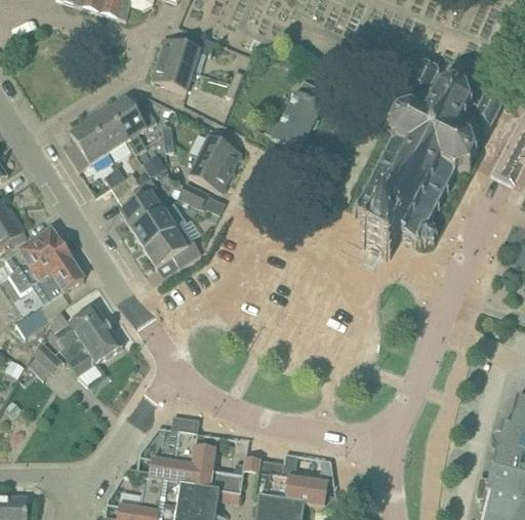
[(62,0),(126,21),(131,5),(143,8),(152,3),(153,0),(174,0),(177,1),(177,0),(62,0)]
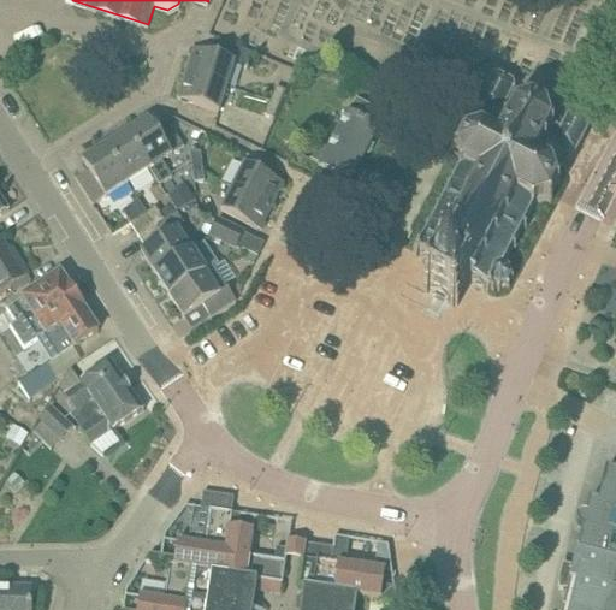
[(235,55),(219,52),(196,45),(194,52),(191,52),(185,69),(227,82),(235,55)]
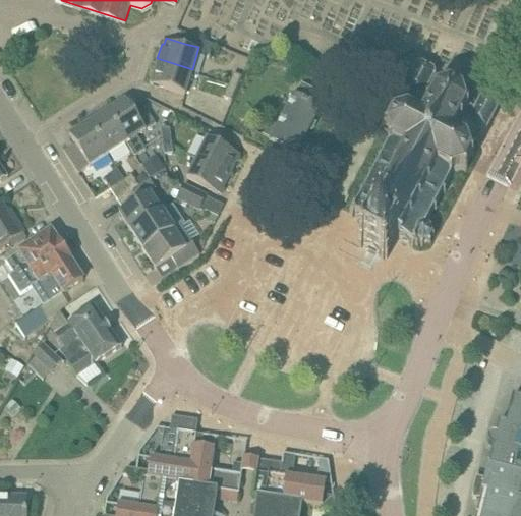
[(387,74),(339,52),(332,67),(380,89),(387,74)]
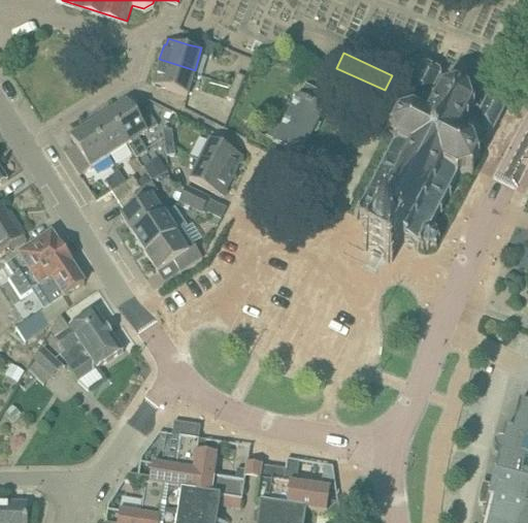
[(188,92),(195,70),(159,59),(153,80),(188,92)]
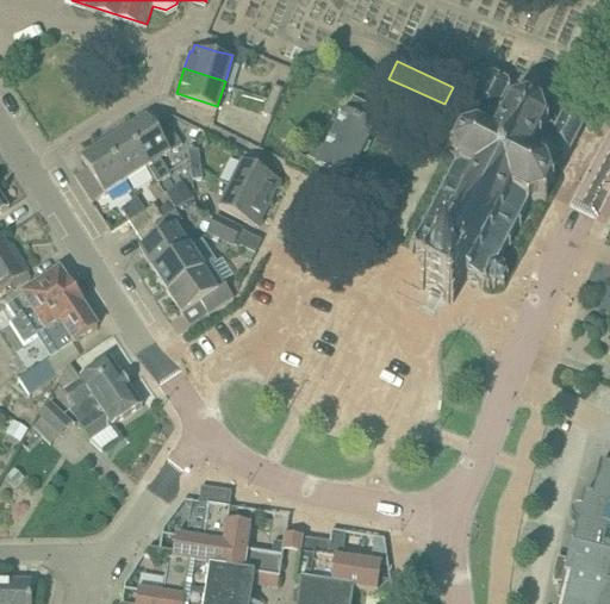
[(584,120),(583,114),(567,107),(562,110),(556,120),(551,97),(527,85),(526,86),(509,79),(508,76),(496,70),(487,73),(473,101),(475,106),(480,109),(479,110),(480,116),(477,124),(474,124),(473,129),(461,131),(459,128),(458,129),(459,134),(454,143),(449,144),(450,147),(454,147),(459,157),(456,160),(456,161),(448,176),(444,175),(443,178),(447,180),(437,197),(435,195),(433,198),(436,200),(427,218),(424,216),(423,218),(425,220),(415,242),(411,240),(409,243),(414,244),(411,248),(428,257),(427,260),(428,263),(431,265),(424,279),(421,278),(418,280),(422,281),(419,285),(424,286),(425,284),(447,294),(446,298),(449,300),(450,297),(453,298),(455,294),(452,292),(462,272),(490,285),(491,280),(493,281),(493,285),(496,285),(496,280),(500,280),(503,282),(505,280),(503,278),(505,273),(509,273),(509,271),(506,271),(504,265),(506,263),(505,261),(503,263),(500,262),(502,260),(498,257),(529,198),(542,193),(545,197),(547,194),(545,192),(551,180),(555,180),(555,176),(551,176),(547,163),(556,150),(564,151),(568,149),(576,137),(584,120)]
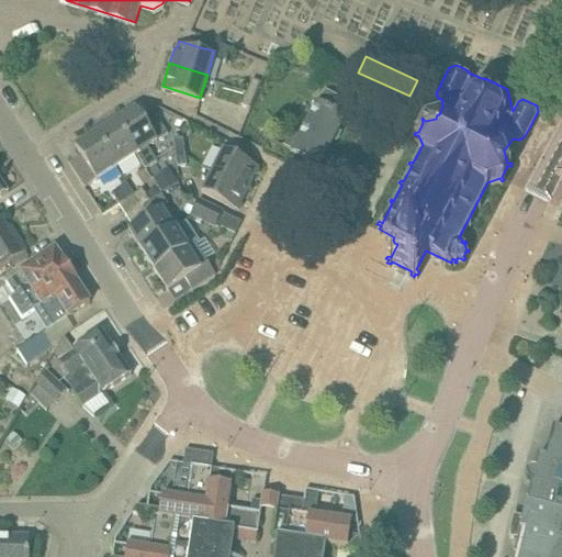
[(247,87),(256,90),(261,77),(253,74),(247,87)]
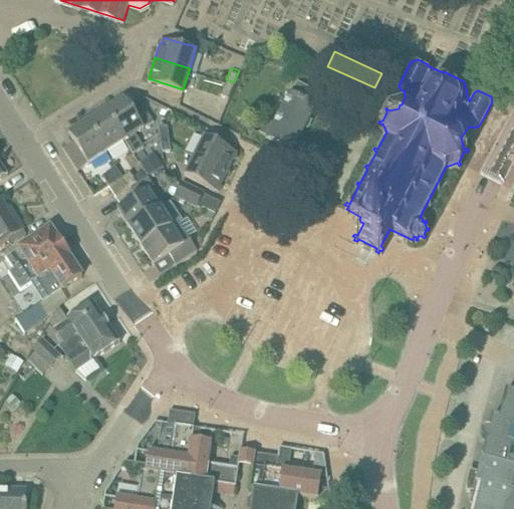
[(347,104),(329,95),(297,78),(277,116),(268,135),(292,147),(314,104),(340,118),(347,104)]
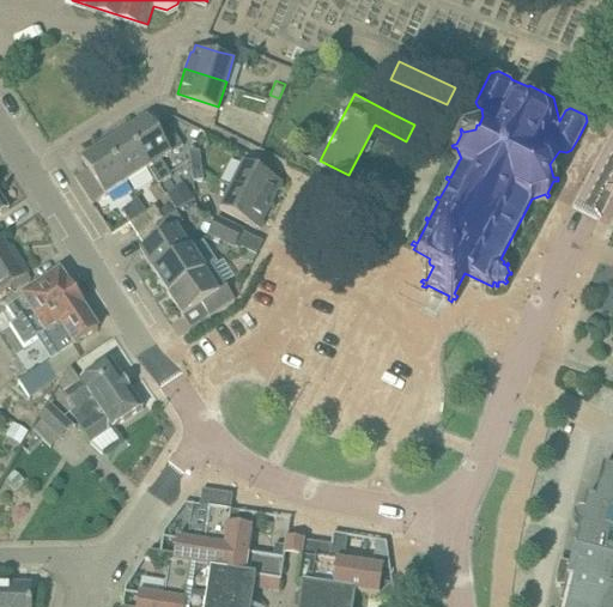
[(273,113),(279,98),(269,95),(265,109),(273,113)]
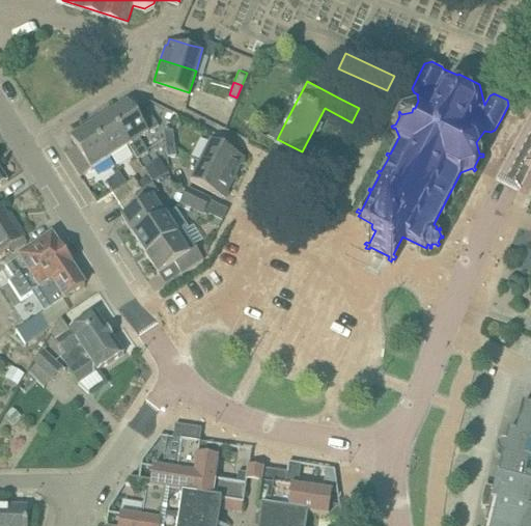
[(141,134),(141,133),(159,122),(145,100),(134,107),(128,98),(109,110),(129,141),(130,140),(138,154),(149,147),(141,134)]
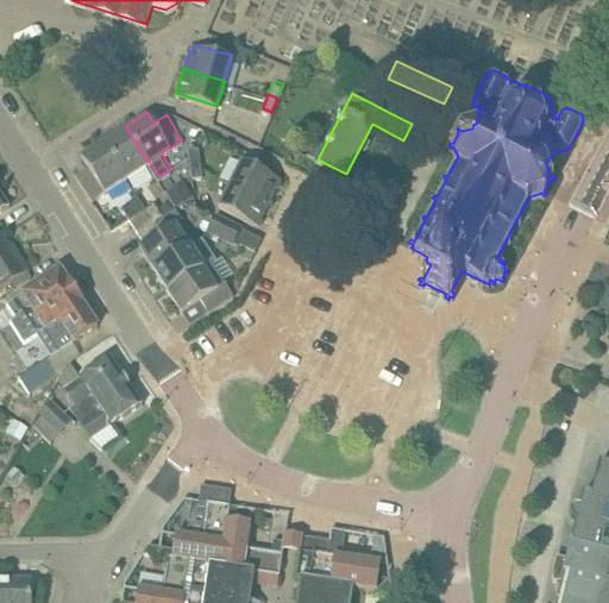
[(262,129),(239,117),(233,131),(255,142),(262,129)]
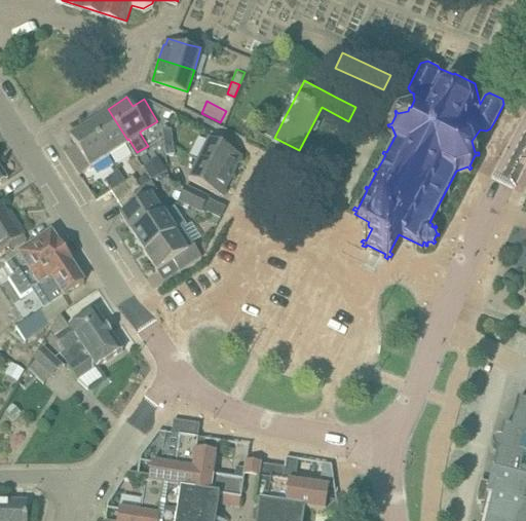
[(109,152),(127,140),(108,109),(89,120),(109,152)]
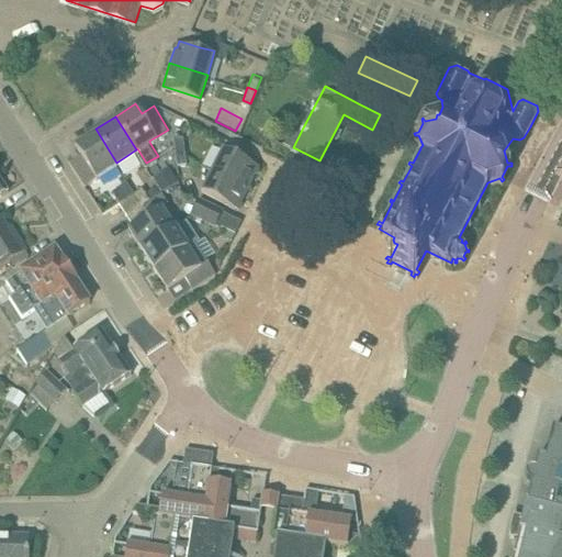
[(86,182),(116,163),(96,129),(75,142),(81,152),(70,159),(86,182)]
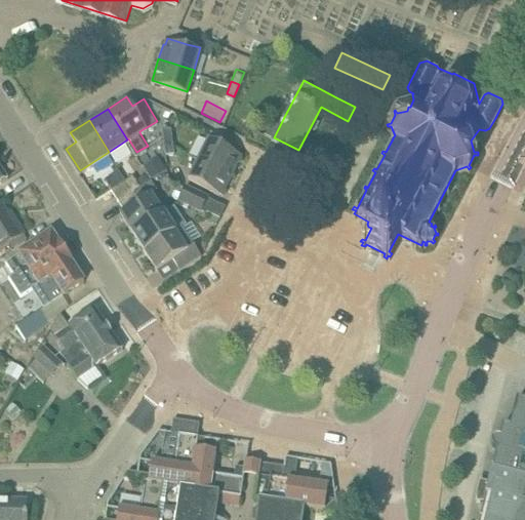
[(164,137),(173,136),(171,125),(163,126),(164,137)]
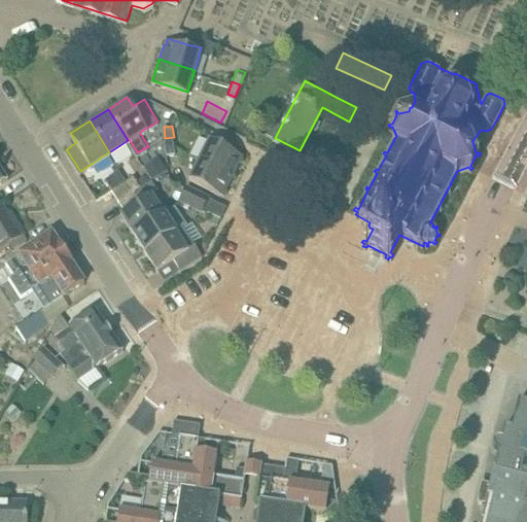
[(200,157),(233,173),(243,152),(210,136),(200,157)]
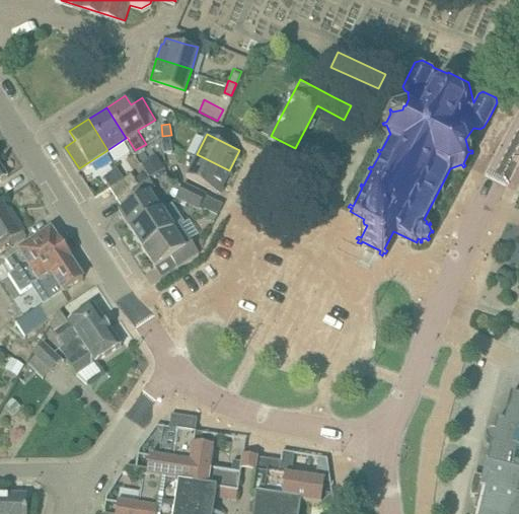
[(172,147),(171,135),(162,136),(164,148),(172,147)]
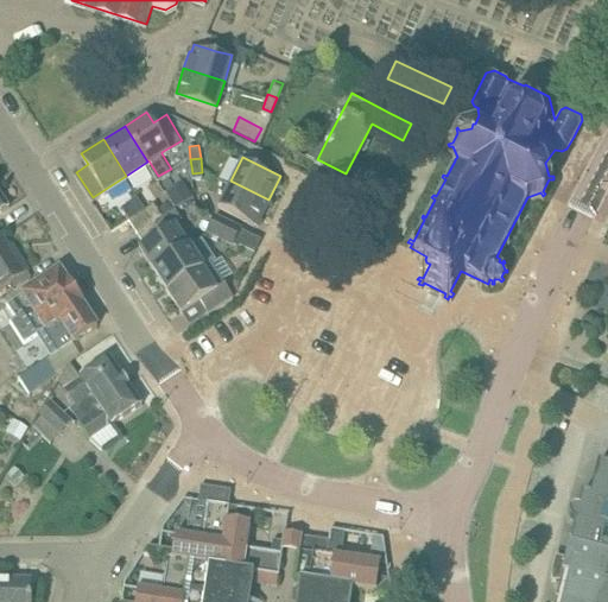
[(260,216),(268,200),(230,181),(219,203),(234,211),(255,222),(258,215),(260,216)]
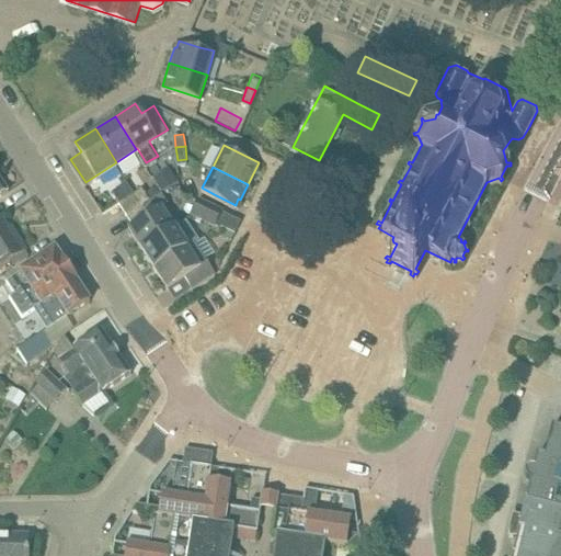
[(126,211),(149,195),(142,184),(118,200),(126,211)]
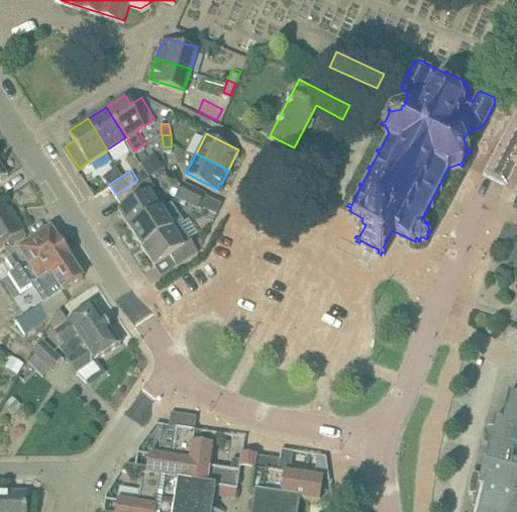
[(130,225),(161,206),(149,187),(144,190),(137,180),(116,194),(123,204),(118,207),(130,225)]
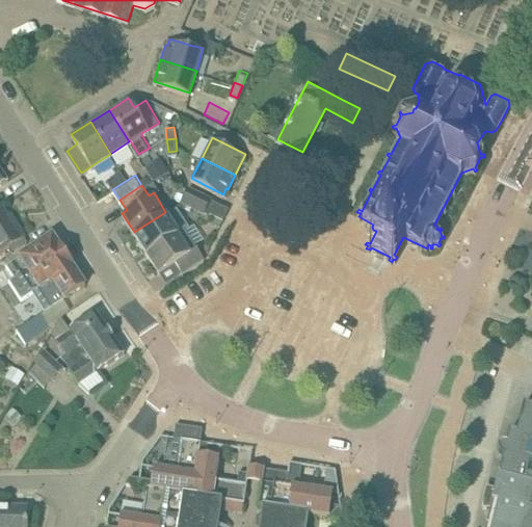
[(187,185),(182,196),(206,209),(211,196),(187,185)]
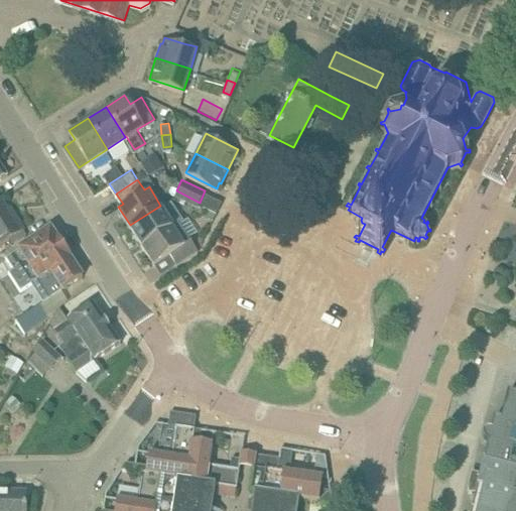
[(0,195),(0,242),(24,227),(13,210),(11,212),(1,195),(0,195)]
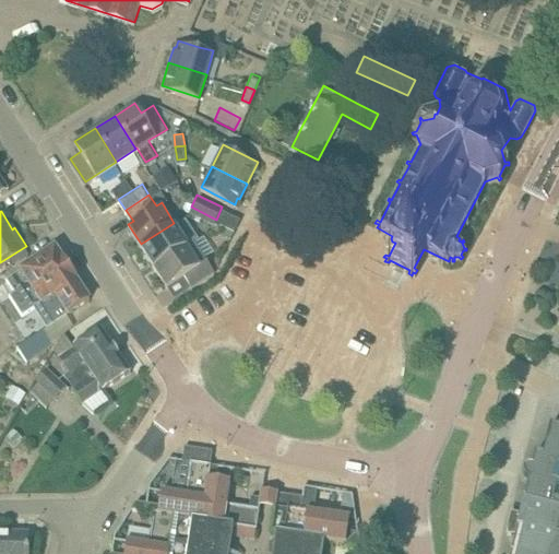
[(187,243),(174,223),(141,244),(154,264),(187,243)]
